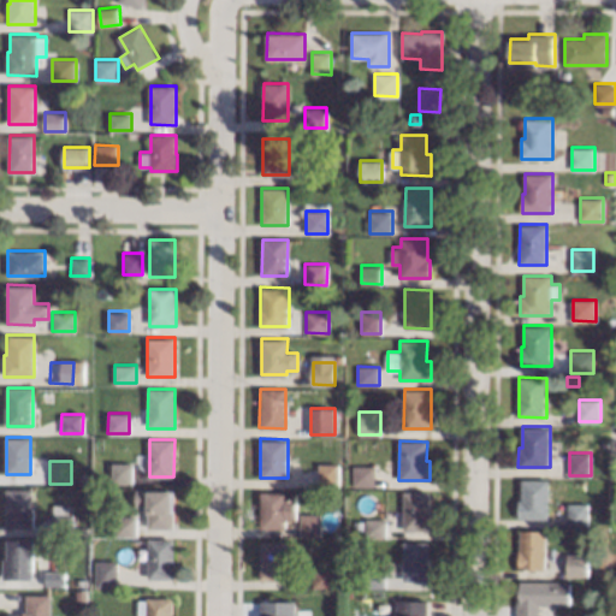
[(131,483),(111,483),(112,462),(131,462),(131,483)]
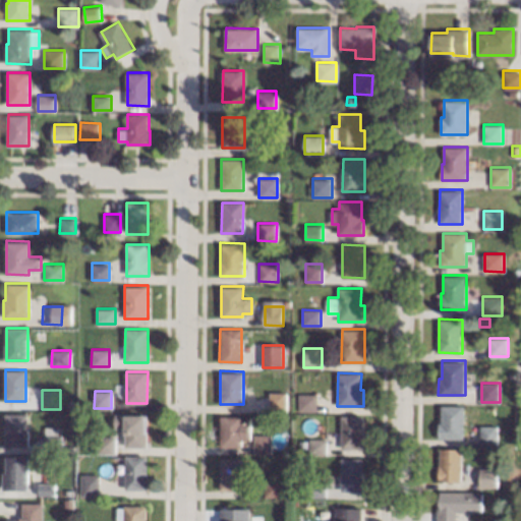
[(286,410),(270,410),(270,392),(286,392),(286,410)]
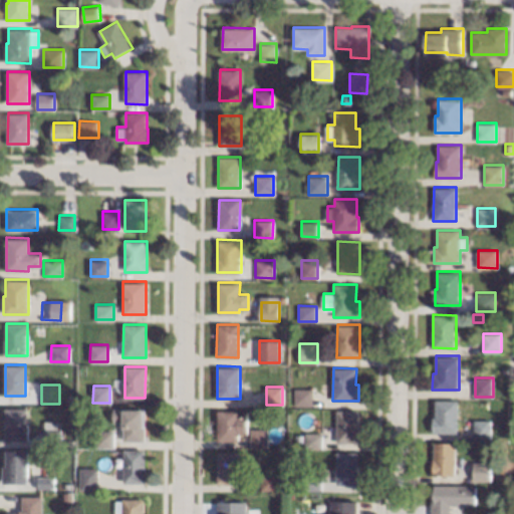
[(313,407),(294,407),(294,388),(313,388),(313,407)]
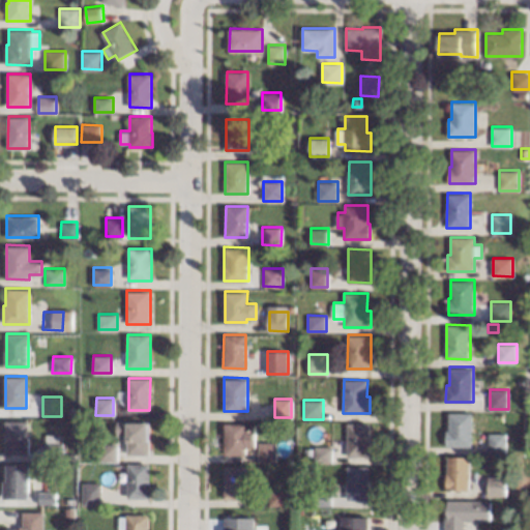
[(472,446),(446,446),(446,430),(449,430),(449,412),(472,412),(472,446)]
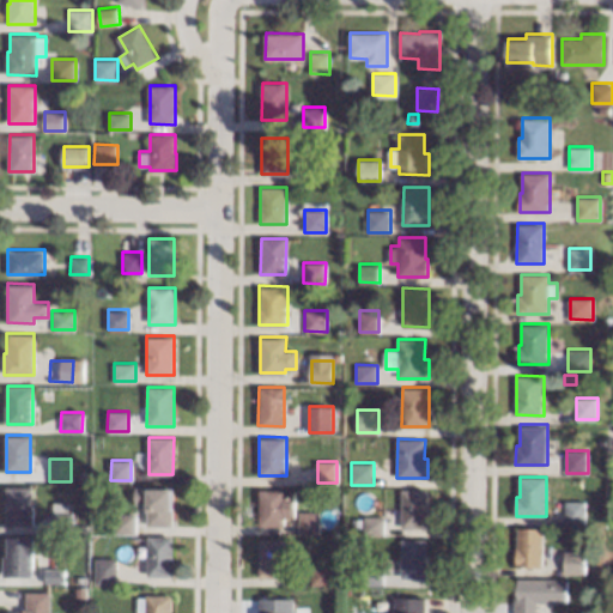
[(32,525),(5,525),(5,486),(32,486),(32,525)]
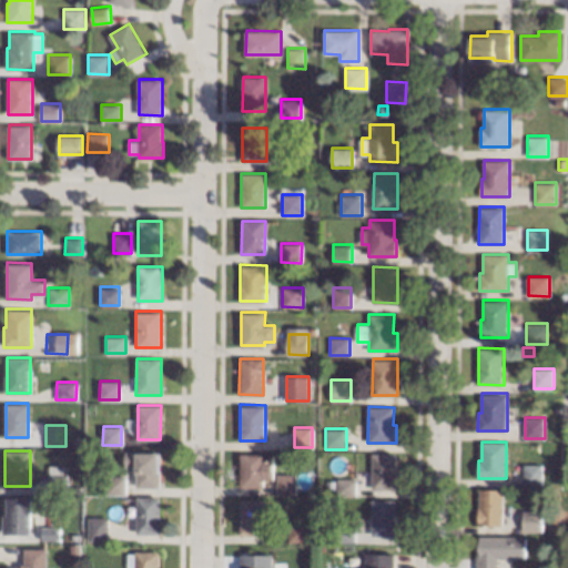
[(160,488),(137,488),(137,478),(128,478),(128,465),(124,465),(124,452),(160,453),(160,488)]
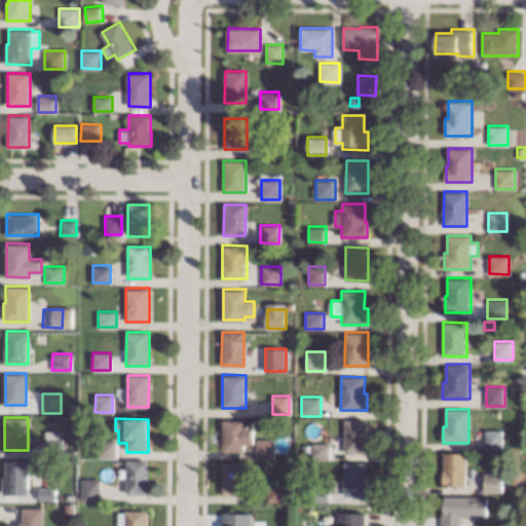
[(243,425),(254,425),(253,444),(243,444),(243,451),(222,451),(222,419),(243,419),(243,425)]
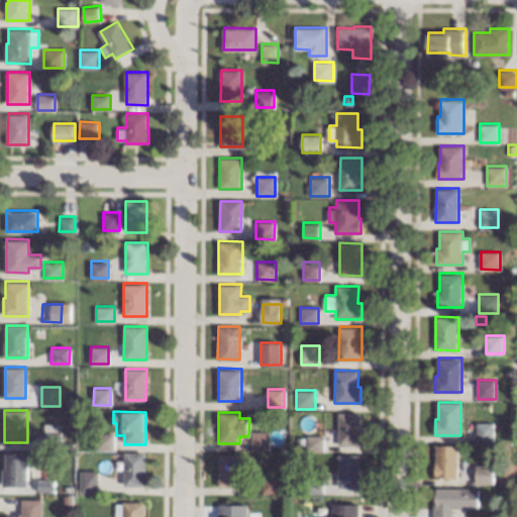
[(360,444),(339,444),(339,412),(362,412),(360,444)]
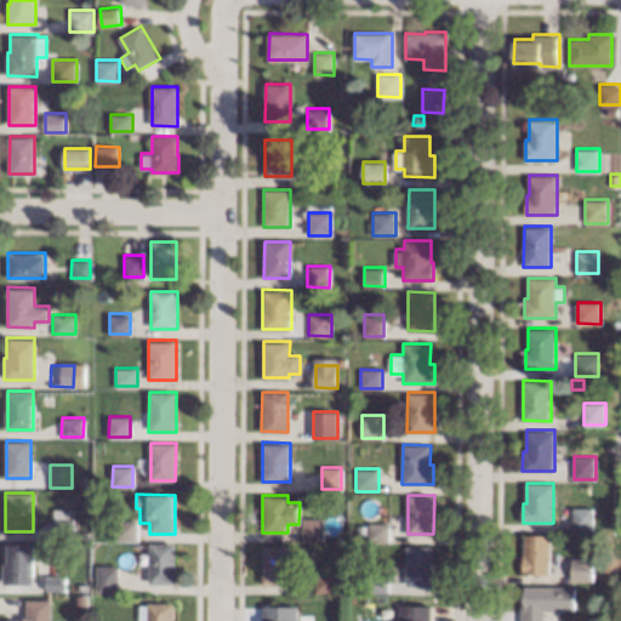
[(70,517),(74,518),(74,537),(51,537),(51,517),(53,517),(53,507),(70,507),(70,517)]
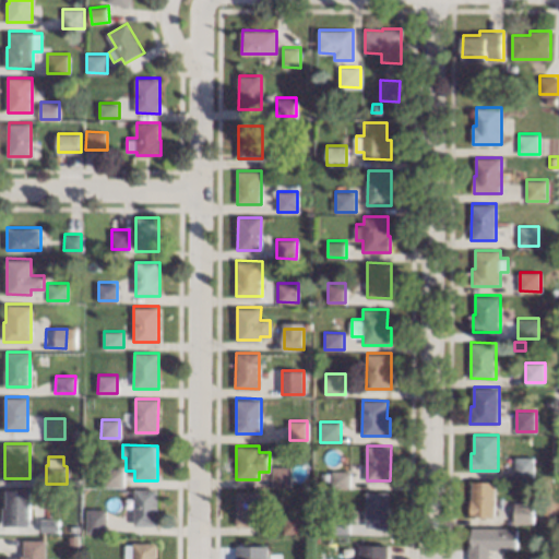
[(535,476),(515,476),(515,456),(535,456),(535,476)]
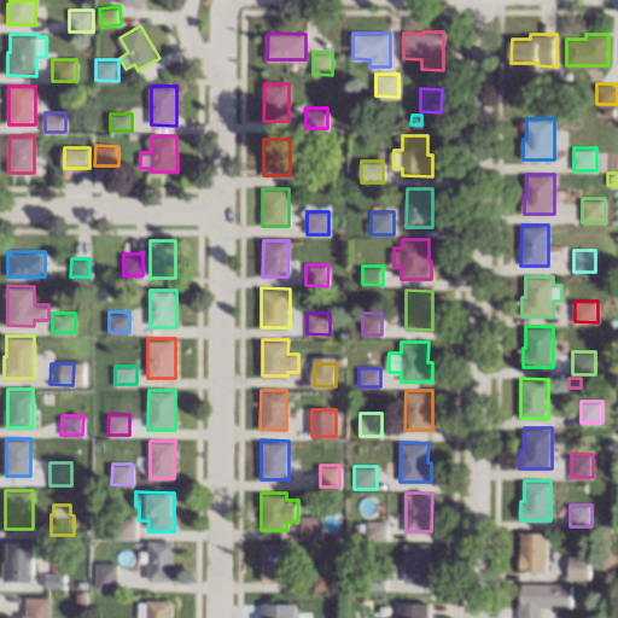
[(321,537),(302,537),(302,516),(322,516),(321,537)]
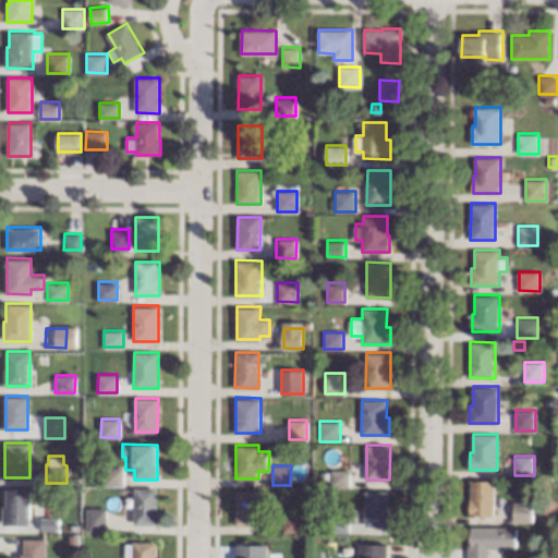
[(123,485),(104,484),(104,466),(123,466),(123,485)]
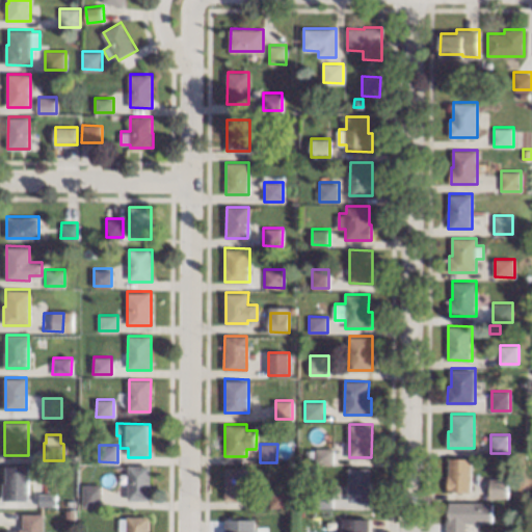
[(334,462),(315,462),(315,447),(335,448),(334,462)]
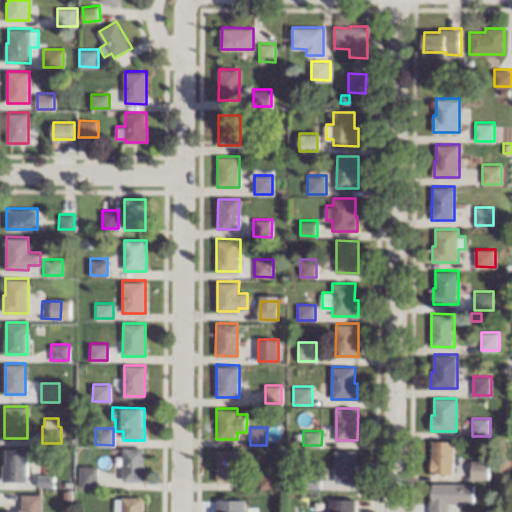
[(454,474),(431,473),(431,440),(454,440),(454,474)]
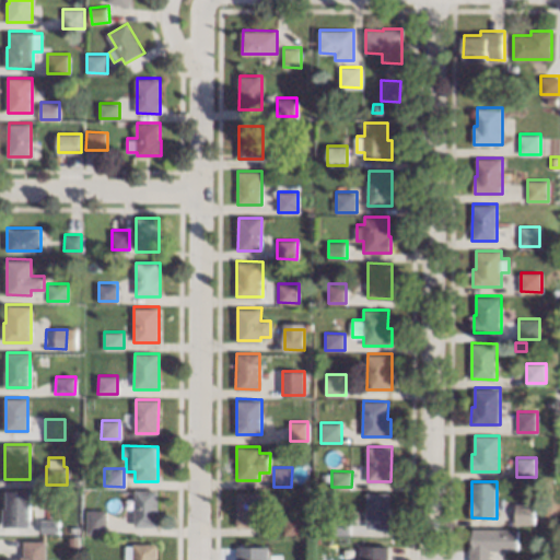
[(158,509),(159,509),(159,525),(135,525),(135,489),(158,489),(158,509)]
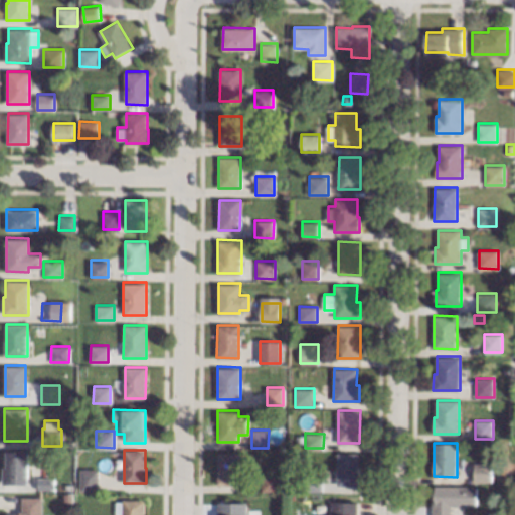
[(27,484),(1,484),(2,466),(5,466),(5,451),(27,451),(27,484)]
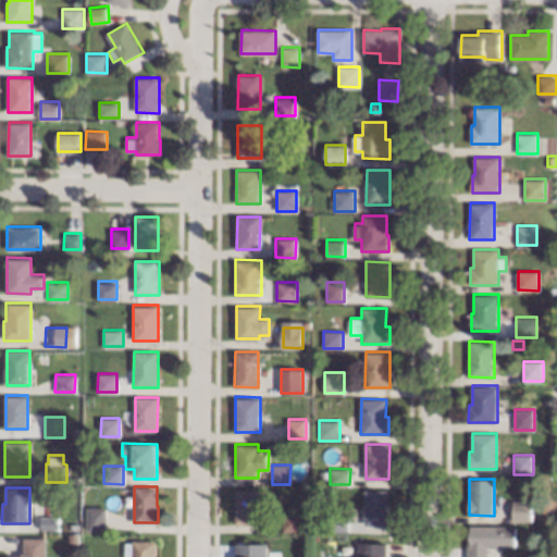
[(388,524),(364,523),(364,489),(388,489),(388,524)]
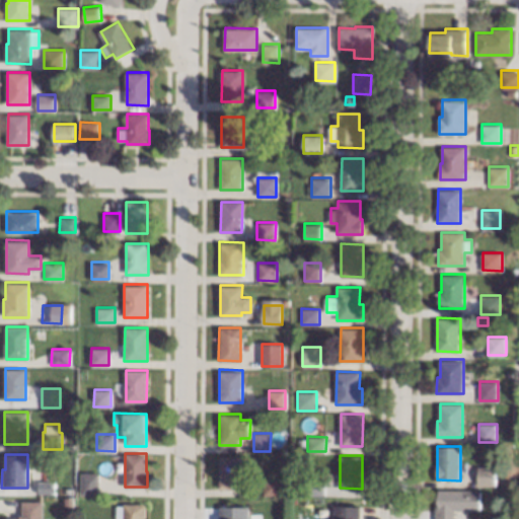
[(240,489),(219,489),(220,456),(240,456),(240,489)]
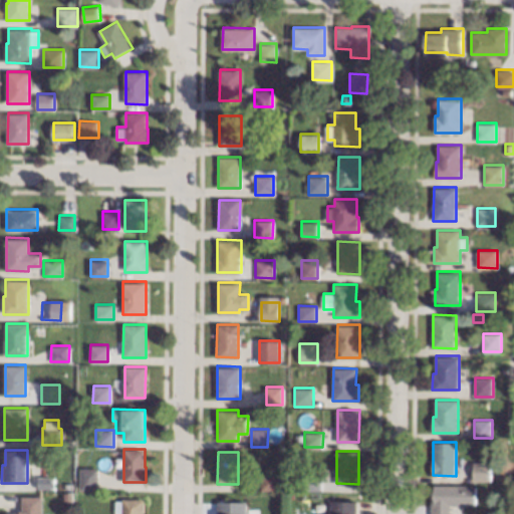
[(492,481),(474,480),(475,461),(492,461),(492,481)]
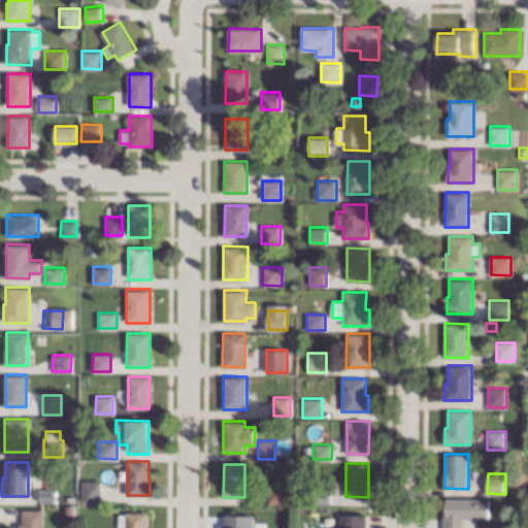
[(100,503),(81,502),(81,482),(100,482),(100,503)]
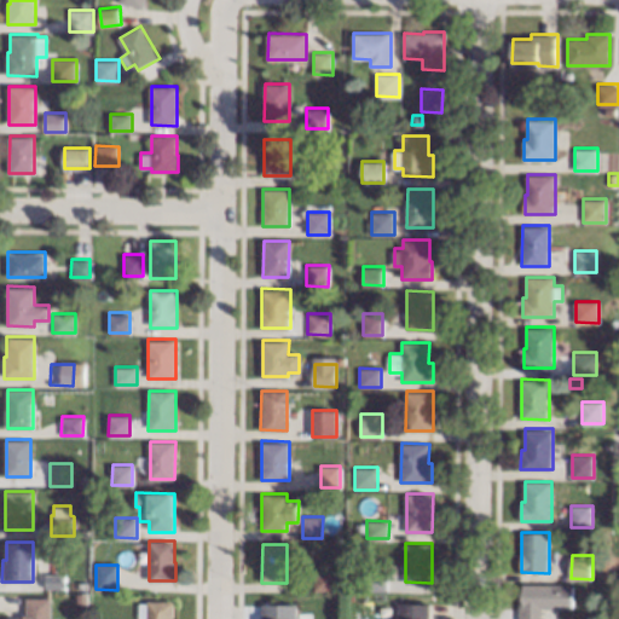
[(387,590),(366,590),(366,570),(387,571),(387,590)]
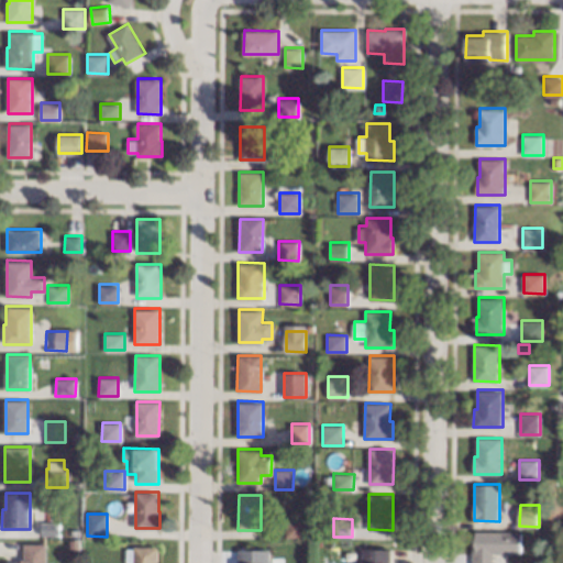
[(305,537),(286,536),(287,519),(305,519),(305,537)]
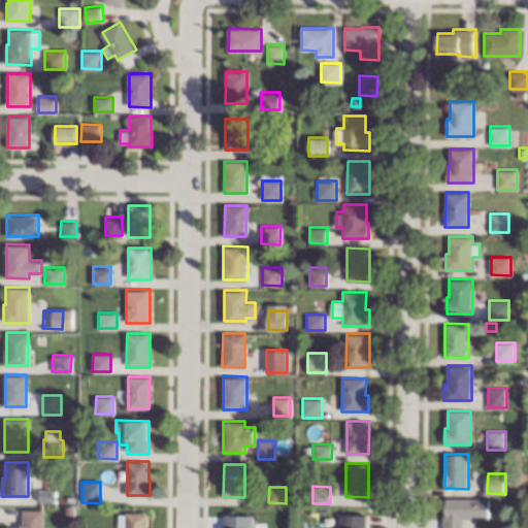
[(55,502),(37,502),(37,489),(55,489),(55,502)]
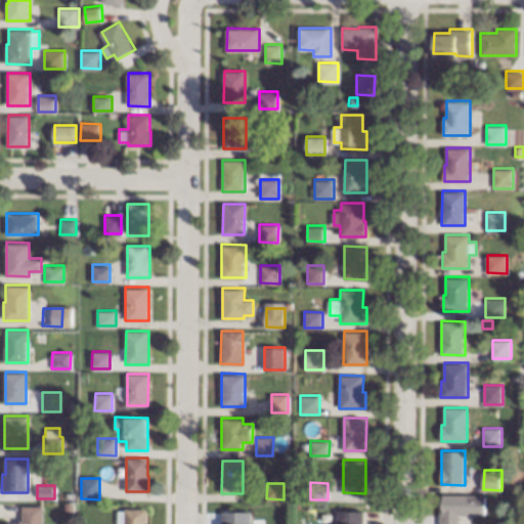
[(486,514),(460,514),(460,523),(440,523),(440,507),(442,507),(443,493),(486,493),(486,514)]
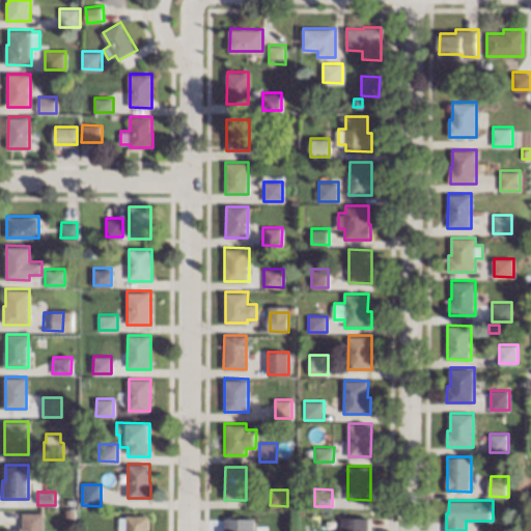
[(43,530),(5,530),(5,529),(22,529),(22,512),(43,512),(43,530)]
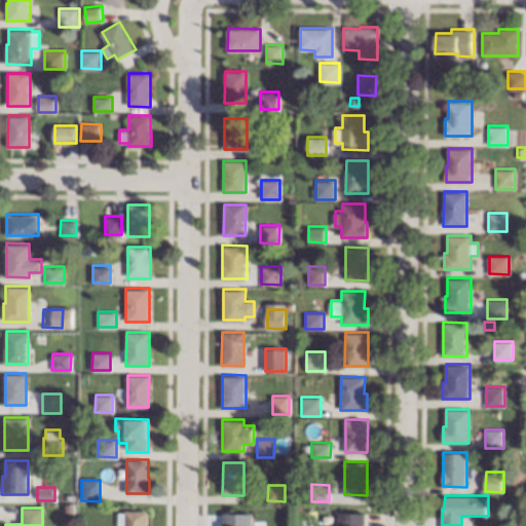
[(146,525),(117,525),(117,512),(125,512),(125,510),(146,510),(146,525)]
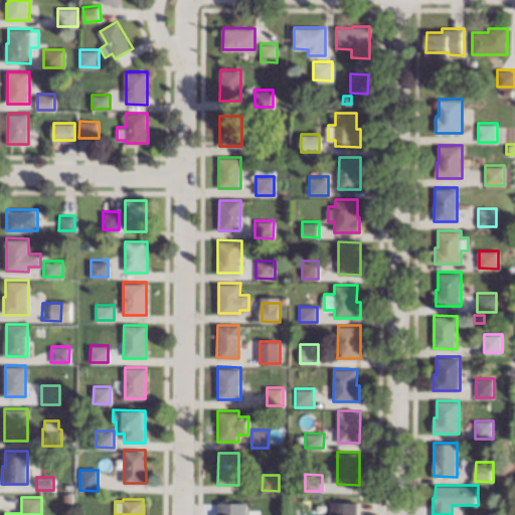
[(245,514),(217,514),(217,502),(246,502),(245,514)]
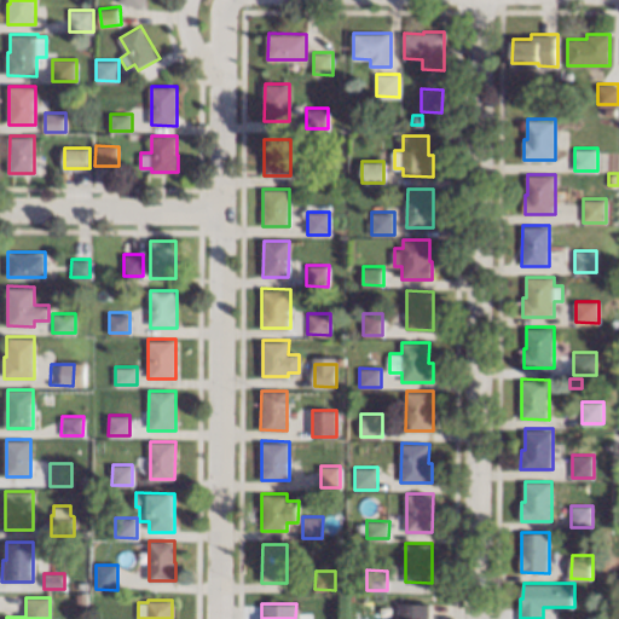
[(431,618),(398,618),(398,603),(431,603),(431,618)]
